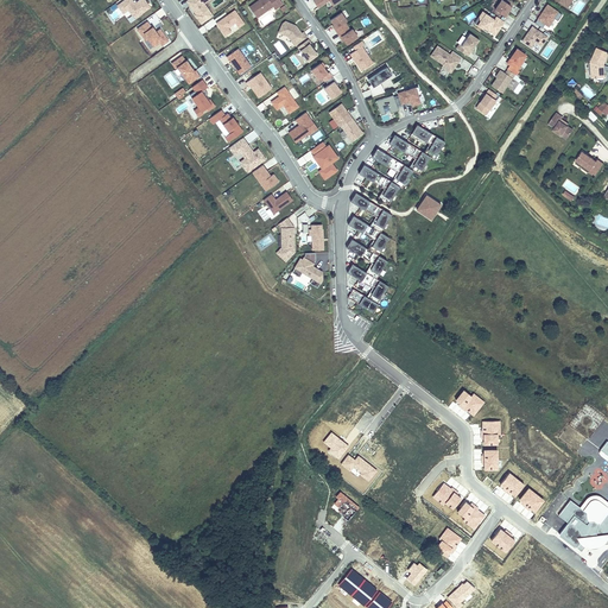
[(152,7),(146,0),(138,0),(135,1),(134,0),(122,0),(116,5),(124,13),(128,10),(135,19),(152,7)]
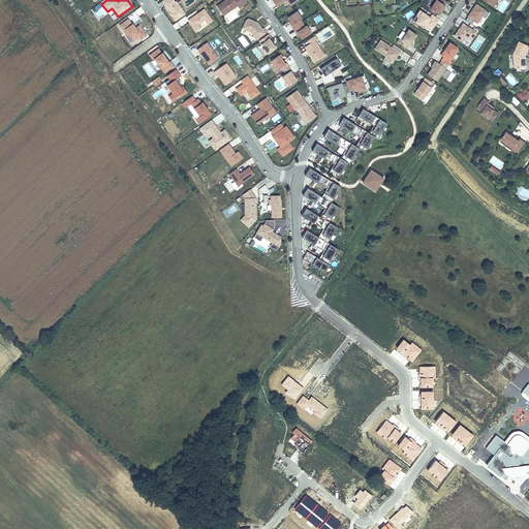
[(181,0),(160,0),(161,0),(169,12),(168,12),(175,21),(186,12),(178,2),(181,0)]
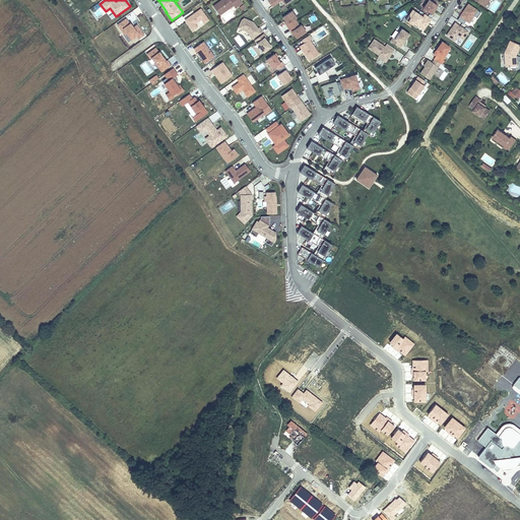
[(219,15),(234,5),(237,3),(239,6),(242,3),(240,0),(231,0),(231,1),(230,0),(221,0),(213,6),(219,15)]
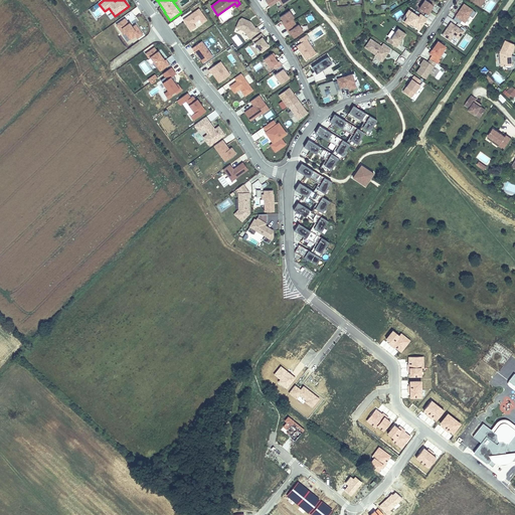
[(433,7),(434,5),(425,0),(424,0),(419,8),(428,14),(431,11),(430,10),(433,7)]
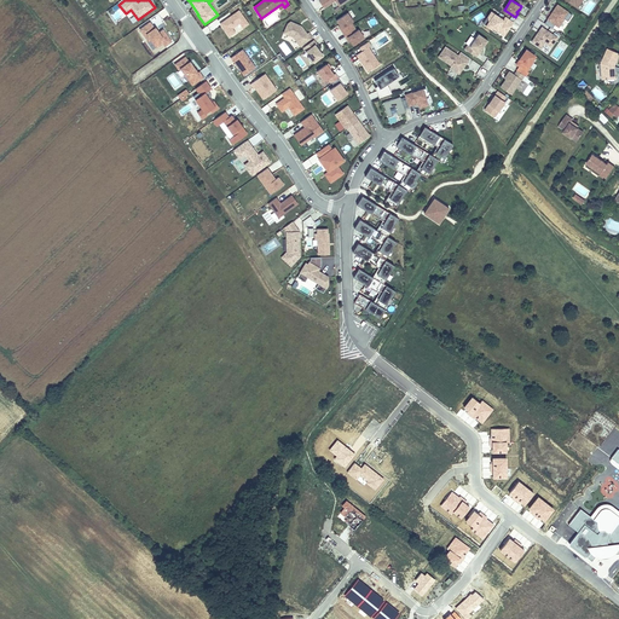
[(568,22),(572,15),(557,5),(544,23),(553,29),(555,24),(559,27),(565,19),(568,22)]
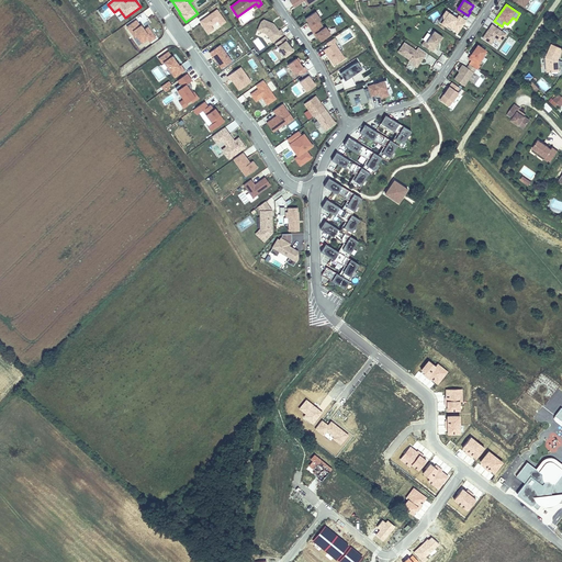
[(226,21),(216,8),(199,21),(208,33),(214,30),(211,25),(216,21),(220,25),(226,21)]
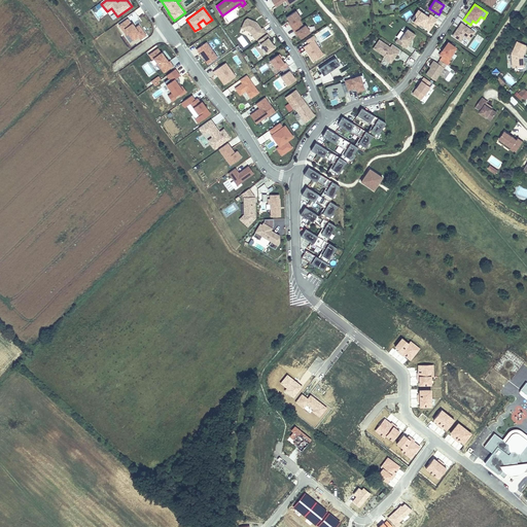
[(429,30),(437,19),(430,14),(428,18),(418,10),(416,14),(417,19),(415,22),(418,25),(419,24),(423,26),(429,30)]
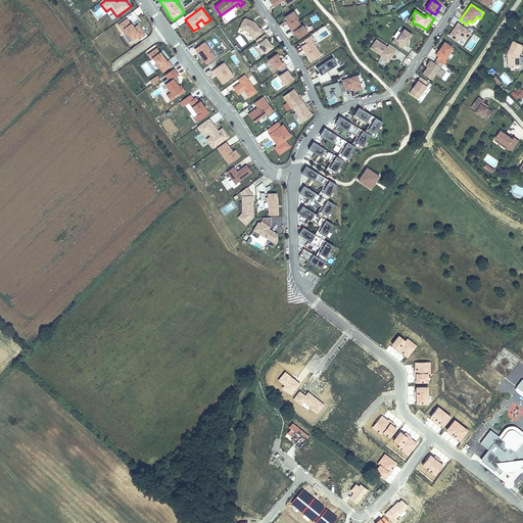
[(299,22),(297,19),(298,18),(293,11),(284,17),(287,21),(289,25),(288,25),(290,29),(299,22)]
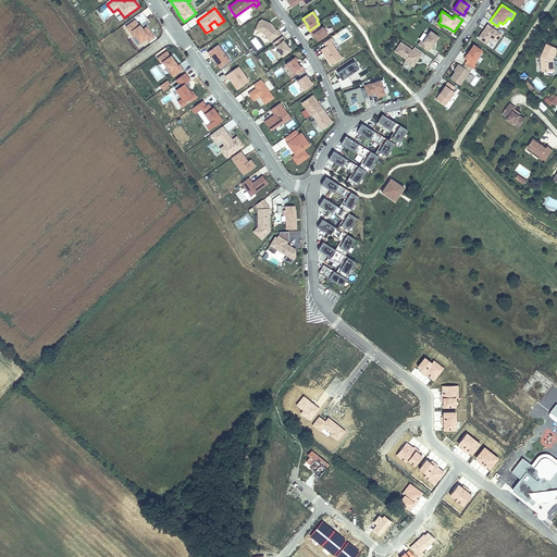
[(243,24),(249,17),(245,13),(238,19),(243,24)]
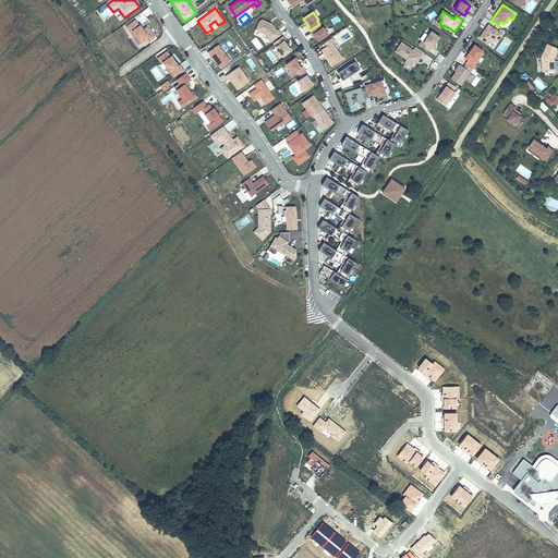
[(140,24),(136,19),(125,26),(134,38),(136,36),(141,44),(147,39),(148,41),(156,37),(148,25),(145,27),(141,23),(140,24)]
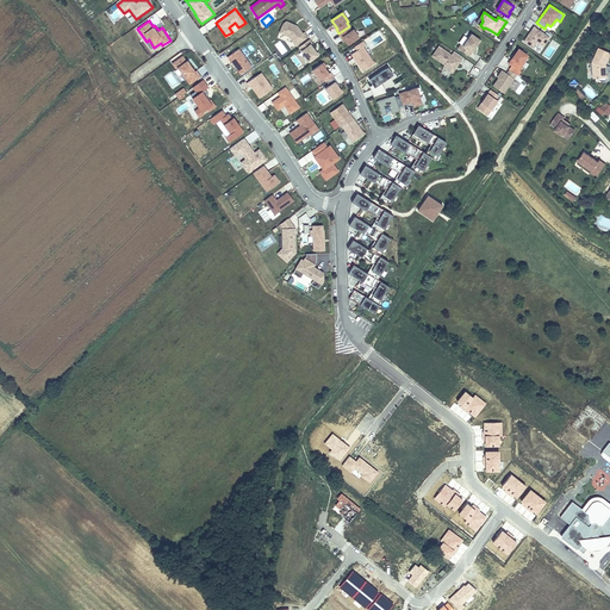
[(306,38),(303,33),(305,32),(297,26),(286,22),(284,24),(280,32),(288,36),(297,45),(306,38)]
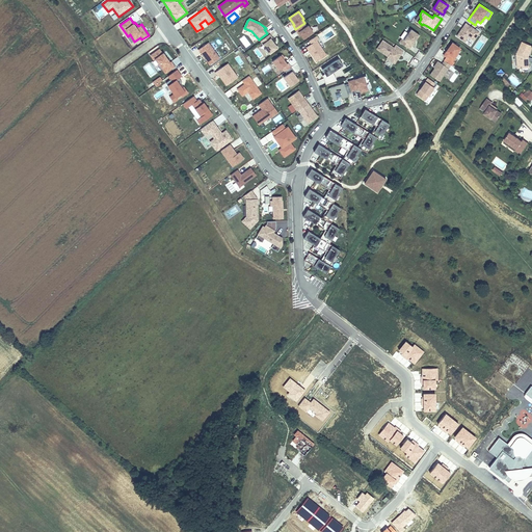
[(313,33),(309,26),(307,27),(304,23),(295,29),(298,32),(299,32),(301,35),(303,40),(313,33)]
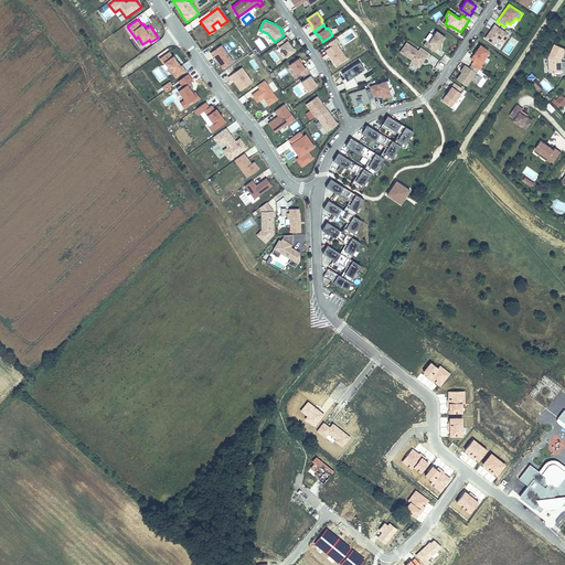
[(509,34),(494,25),(486,39),(493,44),(498,39),(503,43),(509,34)]
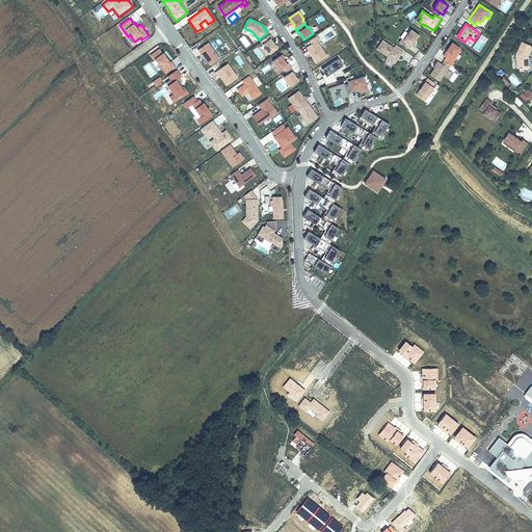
[(399,43),(409,49),(419,34),(411,29),(404,40),(402,38),(399,43)]
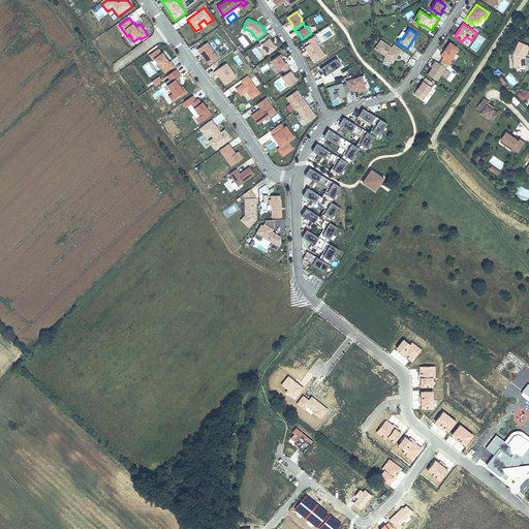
[(276,48),(270,38),(271,37),(269,34),(259,41),(265,49),(269,54),(276,48)]
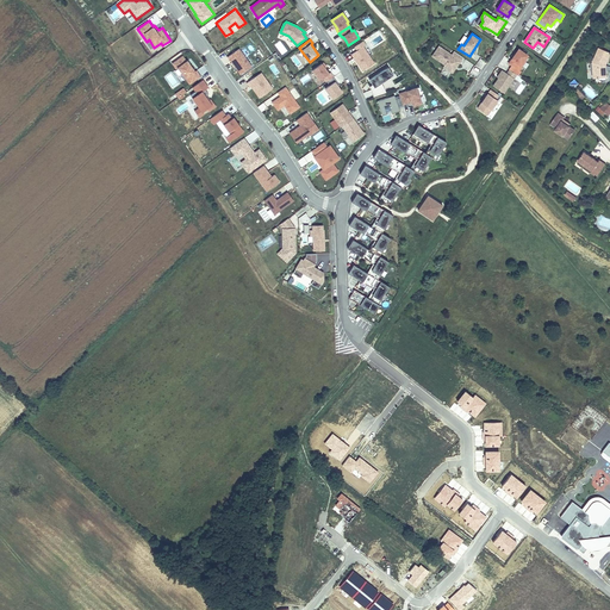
[(366,44),(363,39),(353,47),(355,50),(350,54),(362,72),(375,63),(363,47),(366,44)]
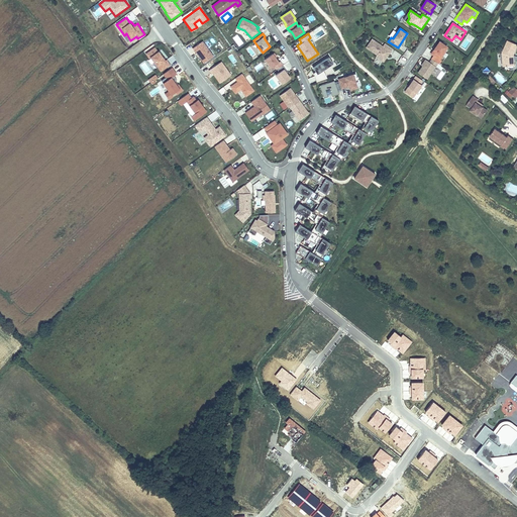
[(238,46),(243,43),(237,34),(232,37),(238,46)]
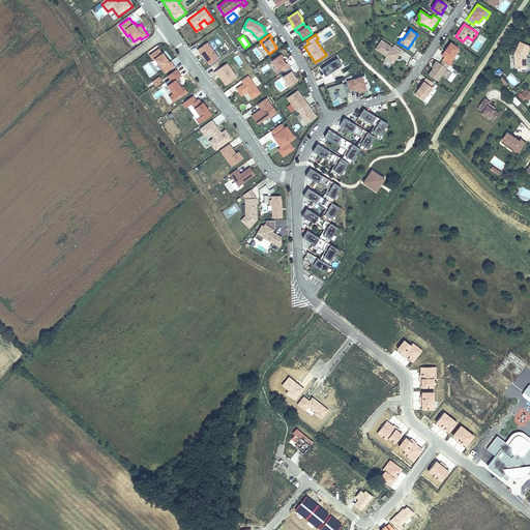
[(393,63),(402,50),(394,45),(392,48),(381,40),(376,49),(386,56),(385,58),(393,63)]
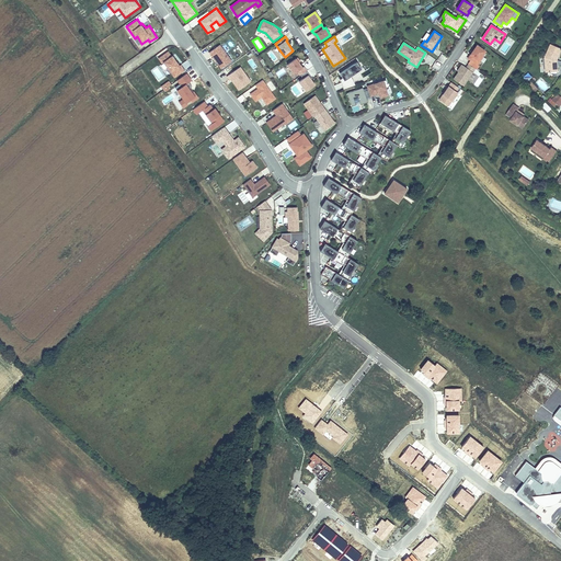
[(560,46),(552,43),(545,58),(547,72),(559,70),(558,60),(560,53),(560,46)]
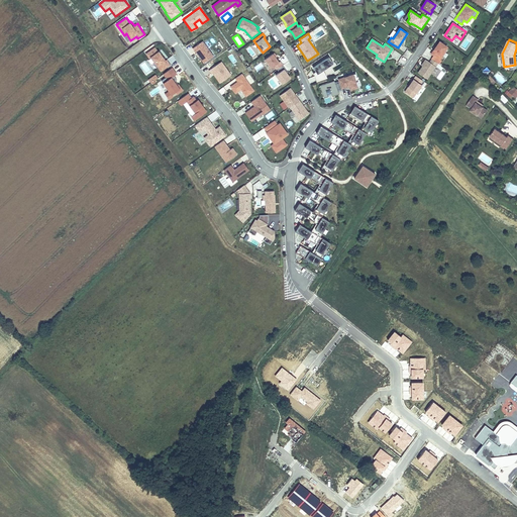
[(213,56),(203,40),(192,47),(203,64),(213,56)]
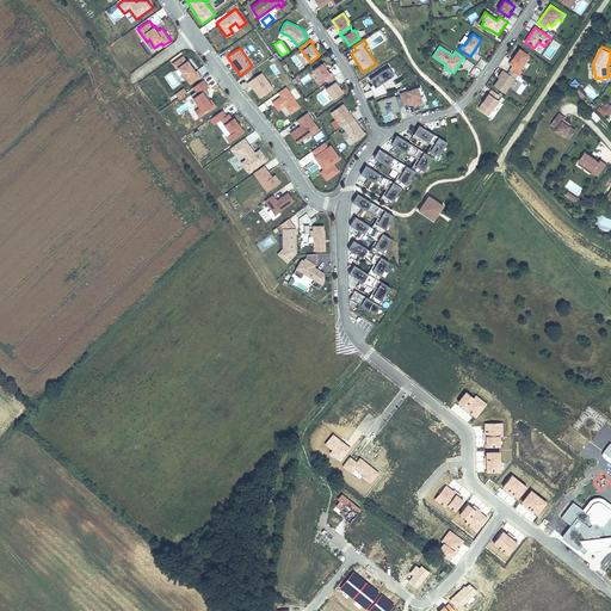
[(518,75),(519,76),(522,72),(520,71),(523,67),(525,68),(529,63),(525,61),(529,56),(520,49),(510,65),(513,66),(511,71),(518,75)]
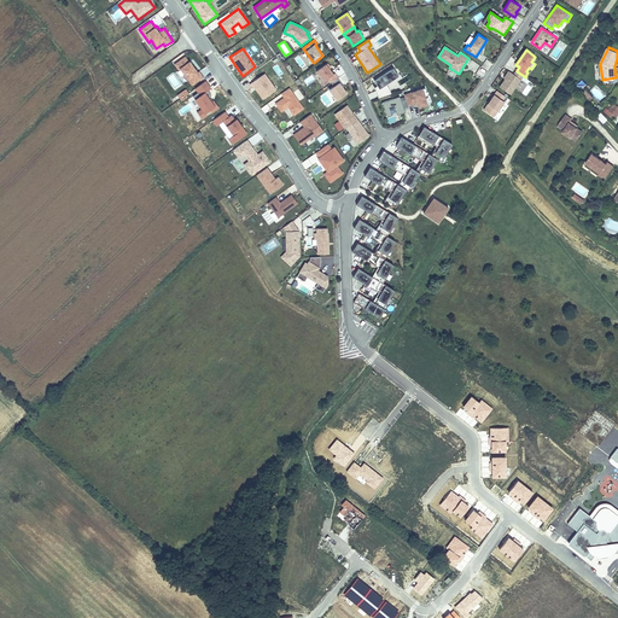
[(196,71),(185,56),(173,64),(178,70),(176,71),(180,76),(182,75),(186,80),(187,80),(192,85),(203,76),(198,70),(196,71)]
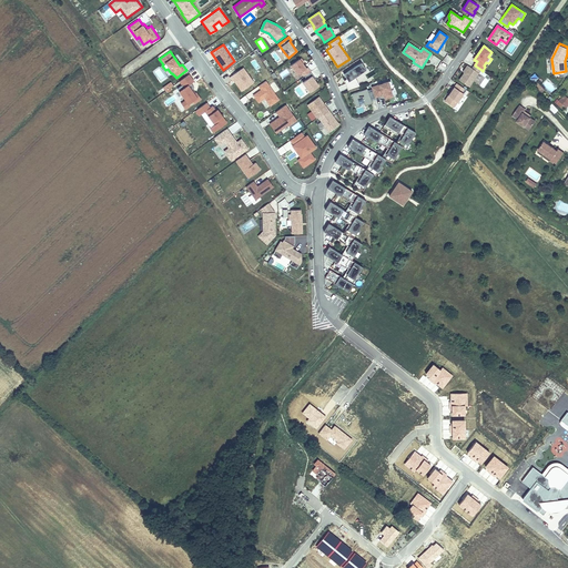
[(311,72),(307,68),(306,69),(303,63),(300,60),(291,66),(298,75),(301,72),(304,77),(311,72)]
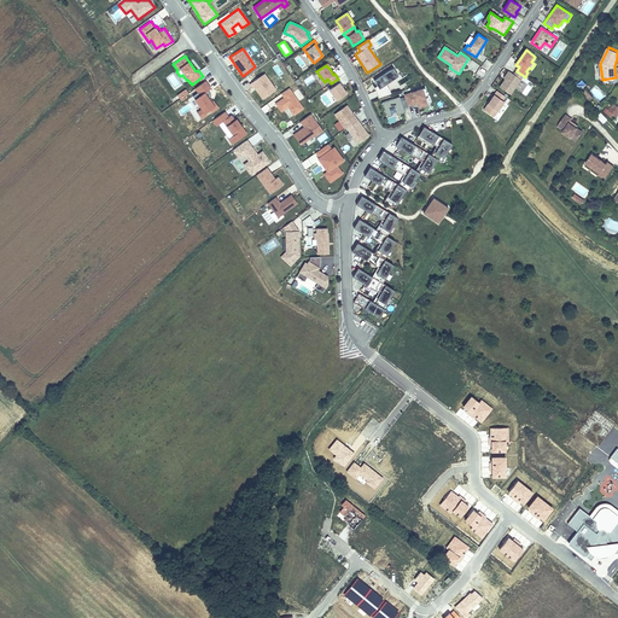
[(400,76),(392,65),(373,80),(378,86),(374,87),(379,98),(391,93),(388,83),(400,76)]
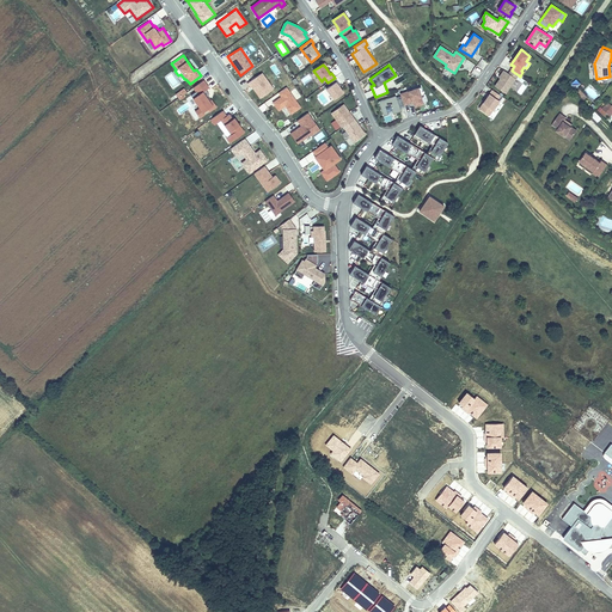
[(519,75),(512,71),(509,74),(506,72),(495,86),(506,95),(519,75)]
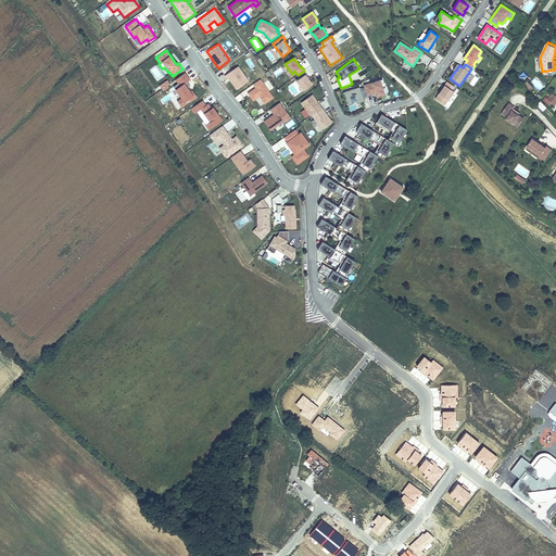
[(249,80),(239,66),(224,75),(227,79),(228,78),(236,89),(249,80)]
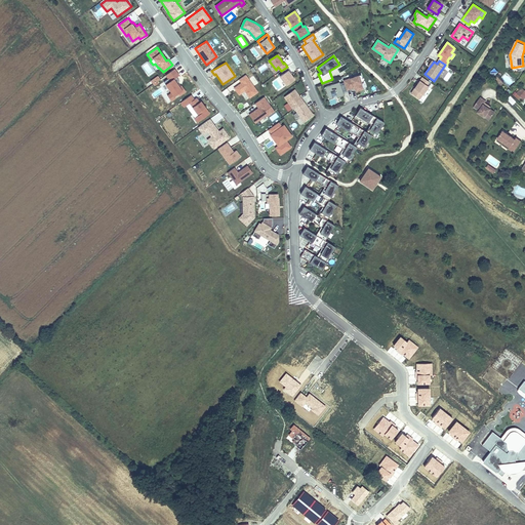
[(286,85),(295,79),(291,74),(288,71),(289,70),(287,67),(281,71),(284,74),(280,76),(286,85)]
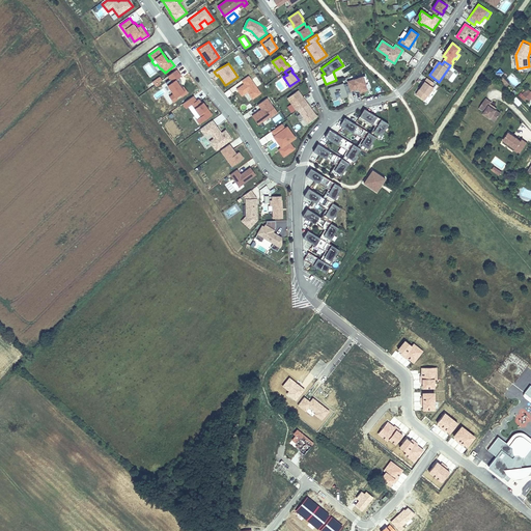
[(501,77),(504,71),(499,67),(496,73),(501,77)]
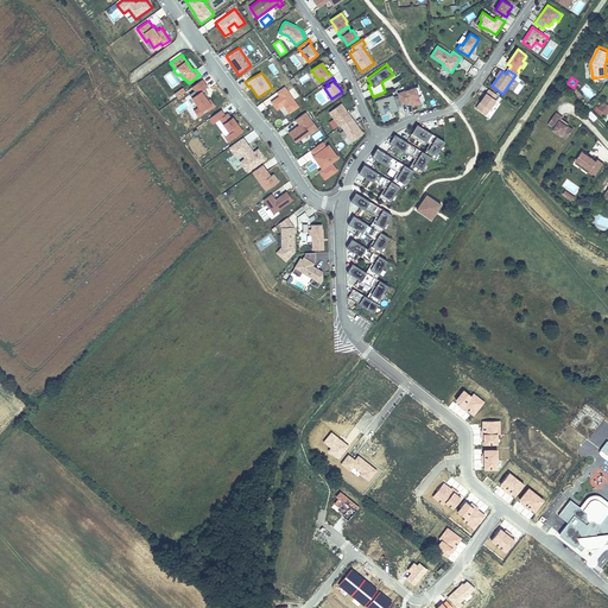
[(208,87),(202,80),(191,86),(195,90),(190,94),(191,96),(190,97),(197,107),(194,109),(198,116),(203,114),(202,112),(206,108),(208,111),(215,106),(211,101),(210,102),(202,92),(208,87)]
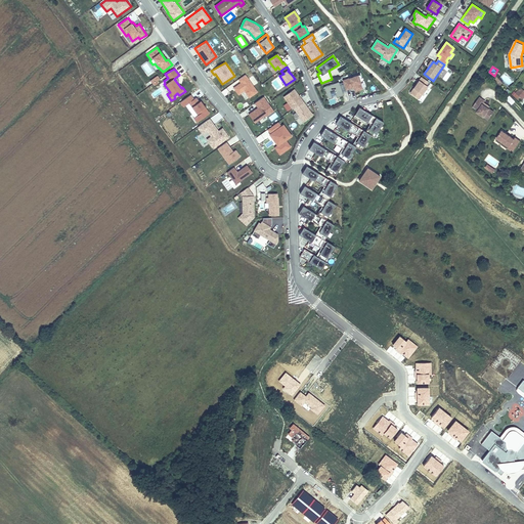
[(258,91),(245,74),(237,79),(241,82),(232,87),(238,95),(244,91),(249,98),(258,91)]
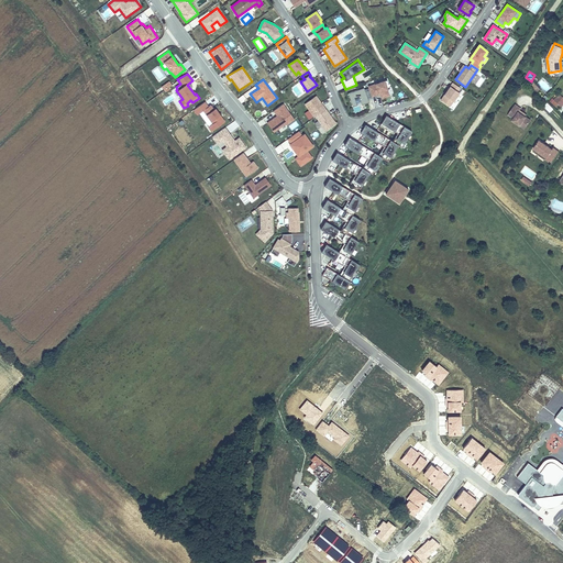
[(370,89),(372,97),(379,95),(382,96),(383,99),(389,96),(387,89),(387,88),(390,87),(387,80),(375,84),(376,87),(370,89)]
